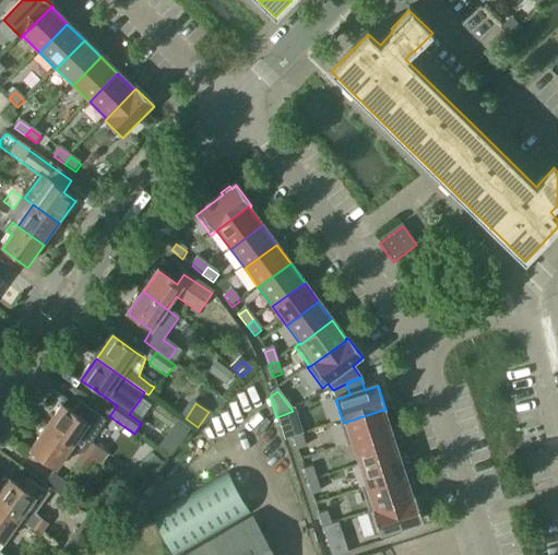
[(61,408),(46,429),(73,448),(83,456),(93,462),(99,468),(107,457),(101,451),(91,445),(106,423),(80,404),(72,415),(61,408)]
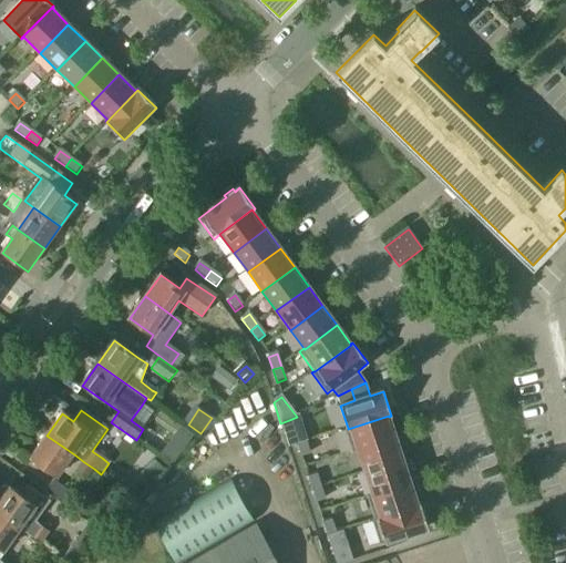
[(397,439),(389,417),(389,416),(348,429),(348,428),(345,429),(353,454),(358,452),(358,451),(397,439)]
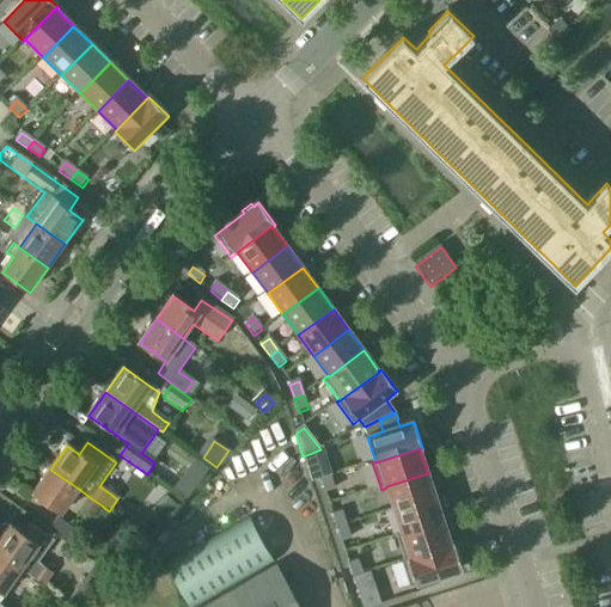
[(330,478),(322,449),(321,449),(312,453),(303,457),(311,484),(312,483),(322,480),(330,478)]
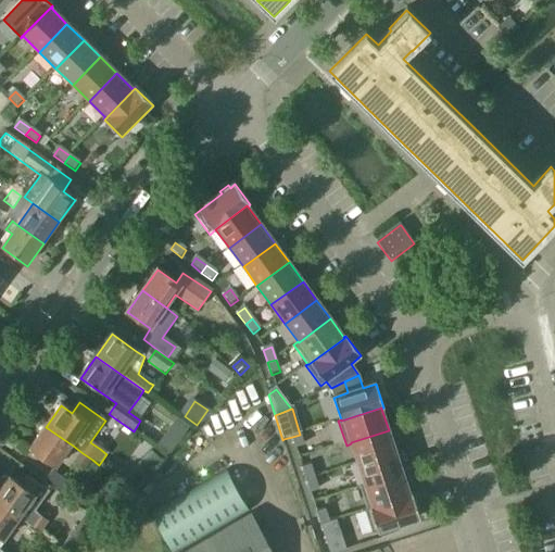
[(57,468),(73,446),(46,427),(29,450),(57,468)]
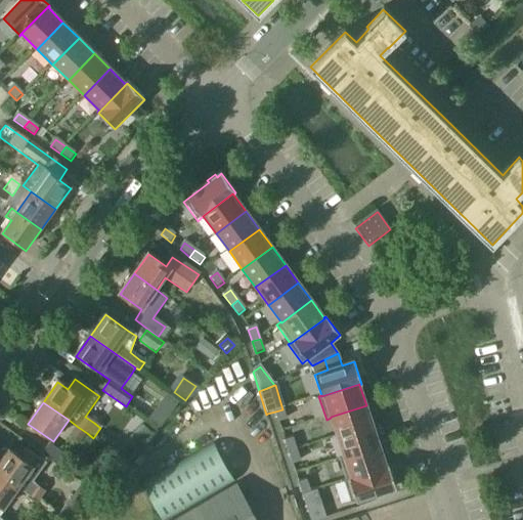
[(373,426),(366,405),(331,417),(331,418),(338,438),(373,426)]
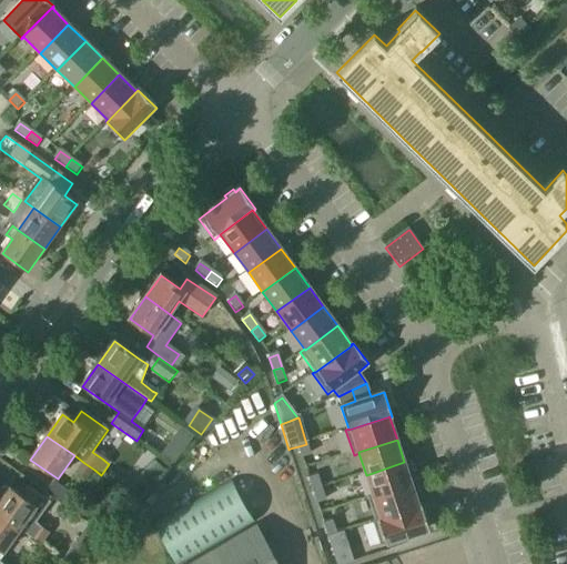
[(306,444),(299,446),(302,460),(311,456),(306,444)]
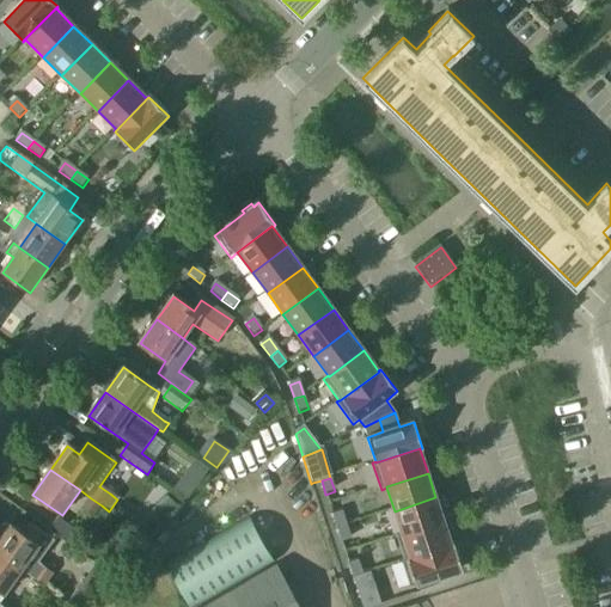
[(178,484),(172,490),(184,500),(194,488),(187,483),(178,484)]
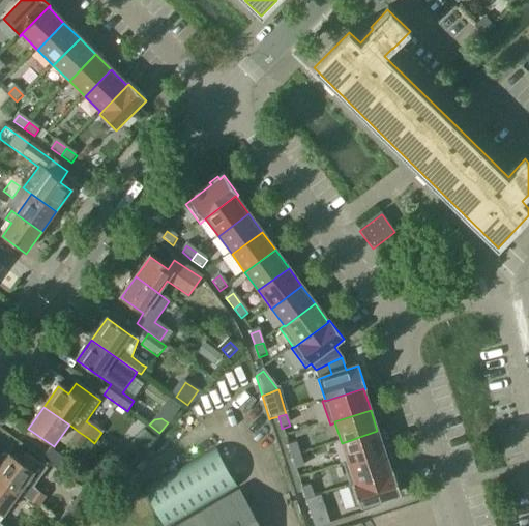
[(384,453),(377,431),(342,443),(348,463),(348,464),(384,453)]
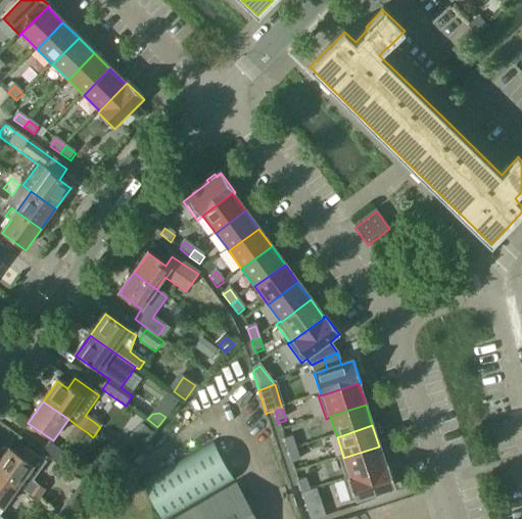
[(78,426),(69,436),(79,443),(87,432),(78,426)]
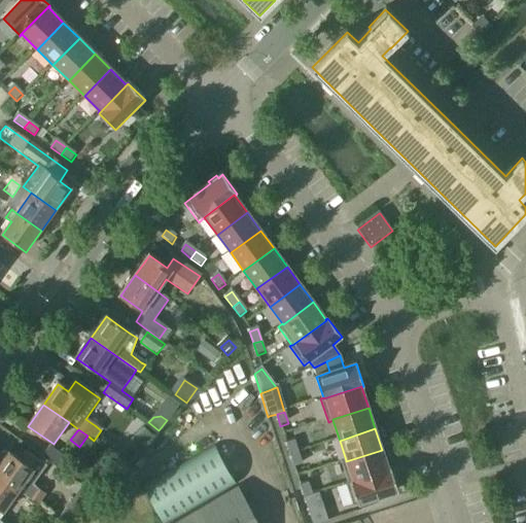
[(294,442),(286,445),(290,456),(299,454),(294,442)]
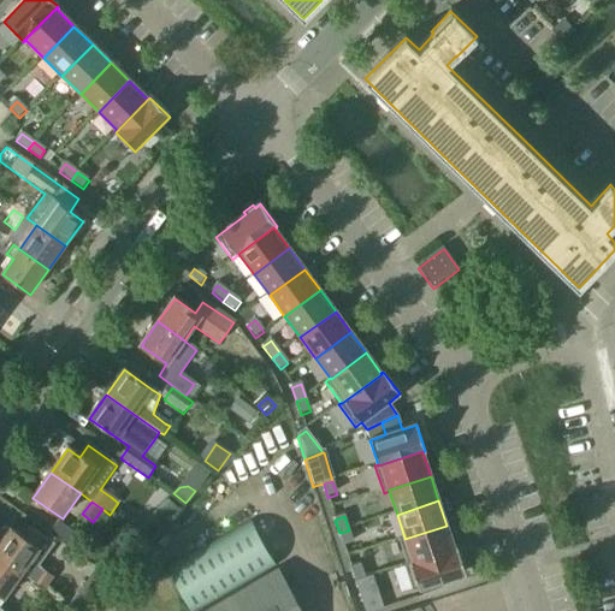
[(83,540),(60,525),(52,537),(74,552),(83,540)]
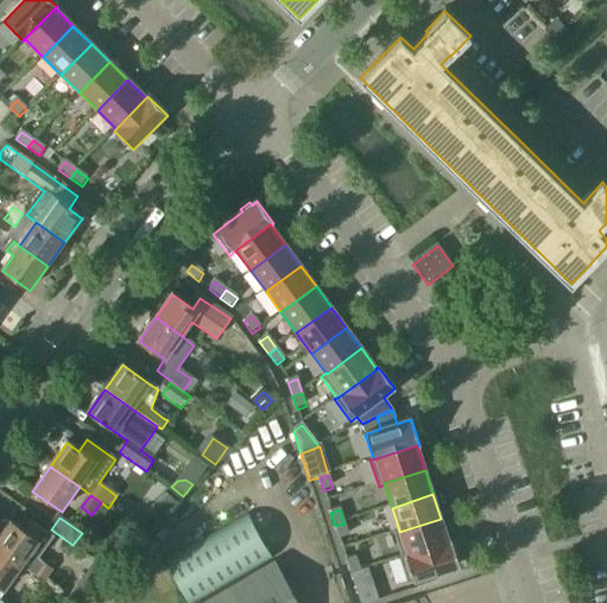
[(203,602),(273,563),(248,518),(165,565),(187,602),(203,602)]
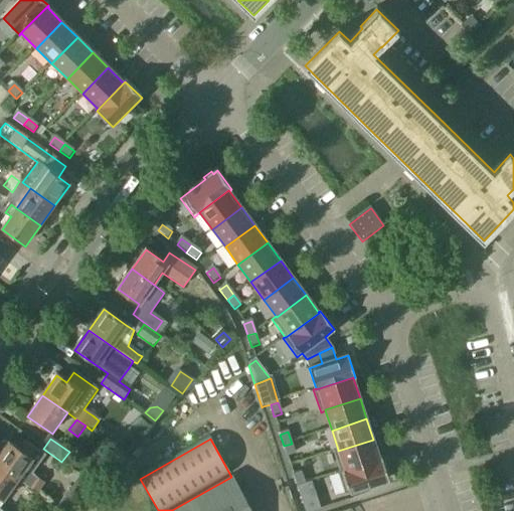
[(380,460),(379,459),(373,440),(338,451),(338,450),(333,452),(340,472),(340,473),(380,460)]
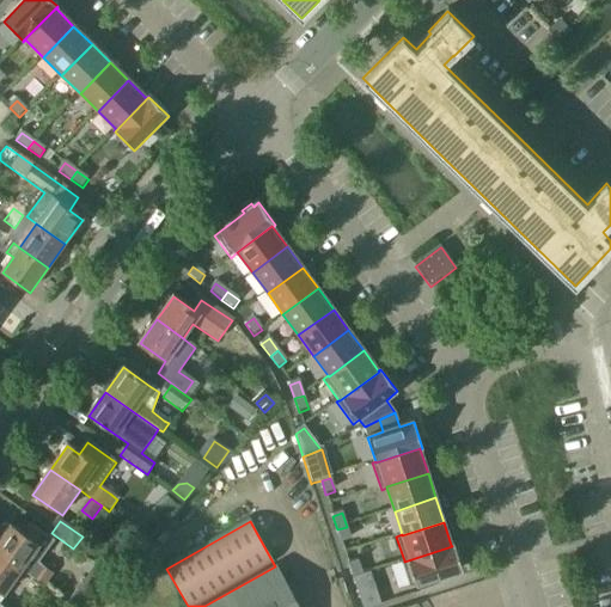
[(11,527),(0,540),(0,556),(23,572),(35,580),(43,569),(38,565),(54,543),(47,538),(30,526),(24,535),(11,527)]
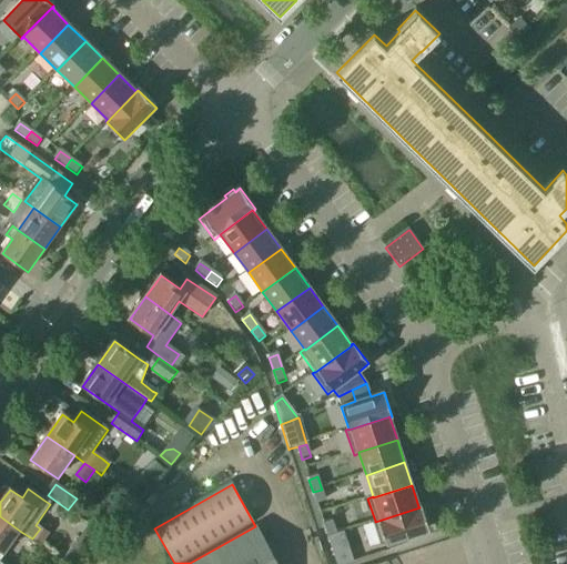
[(325,502),(322,490),(313,492),(317,505),(325,502)]
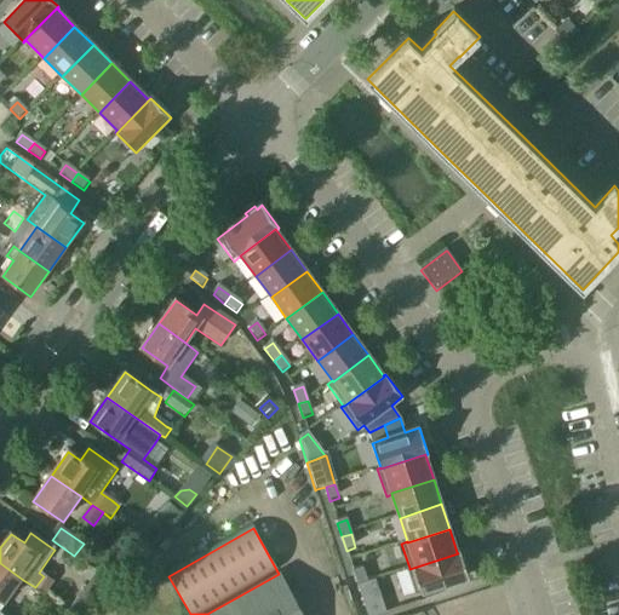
[(460,552),(457,552),(458,553),(410,569),(410,568),(407,569),(416,596),(469,579),(460,552)]
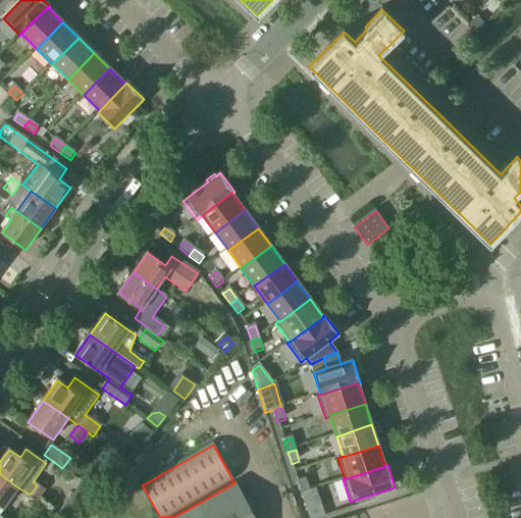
[(5,508),(19,488),(0,474),(0,517),(1,517),(6,509),(5,508)]
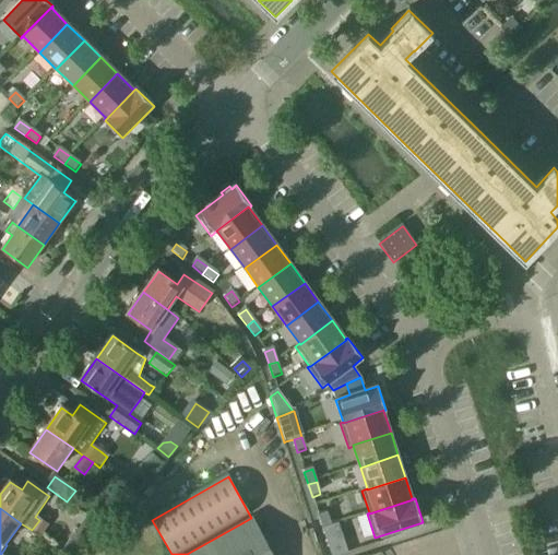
[(327,514),(319,517),(322,529),(331,527),(327,514)]
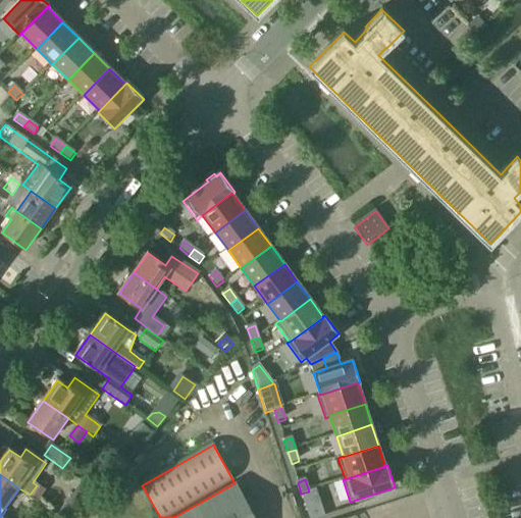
[(254,517),(236,485),(178,517),(254,517)]
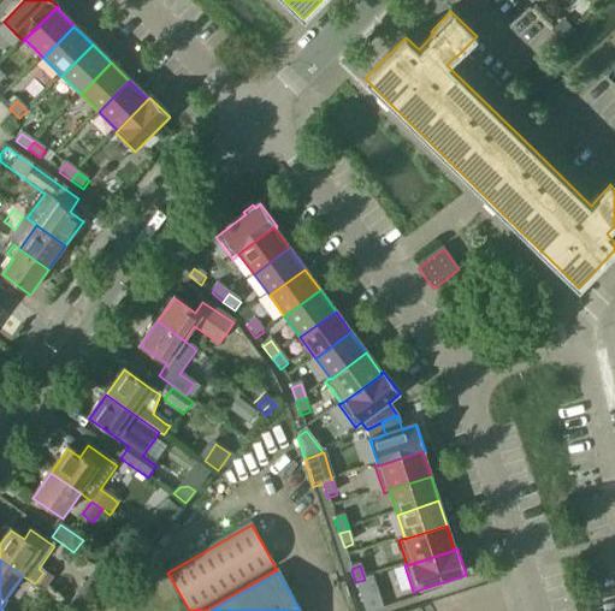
[(370,593),(365,580),(355,582),(360,597),(370,593)]
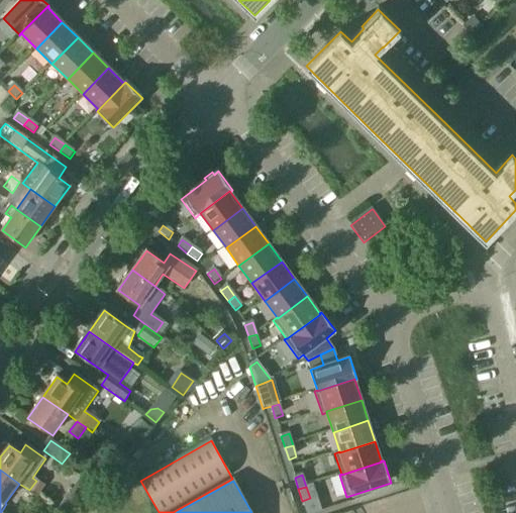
[(69,495),(59,509),(63,512),(73,512),(81,504),(69,495)]
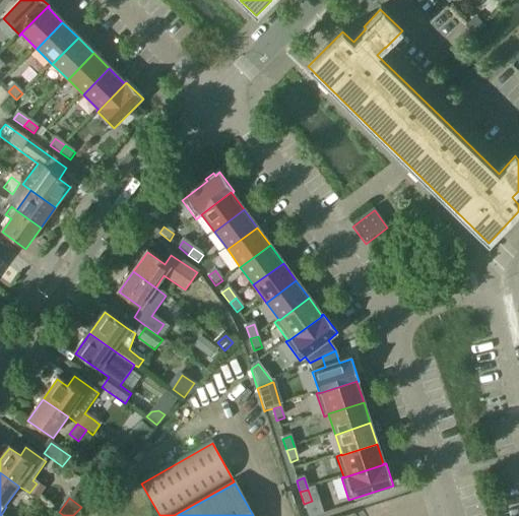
[(312,501),(304,504),(308,515),(322,515),(317,499),(312,501)]
